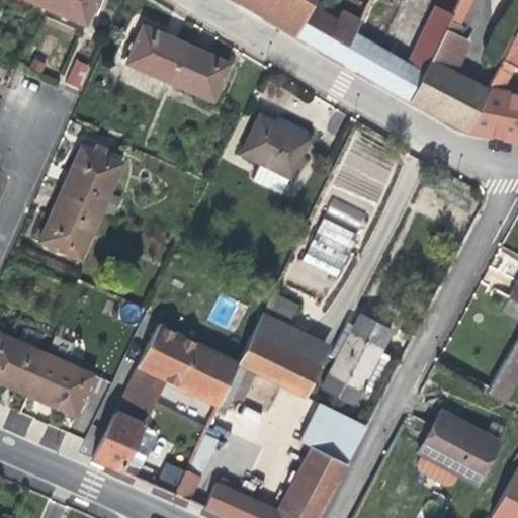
[(45,0),(42,6),(86,25),(97,0),(45,0)]
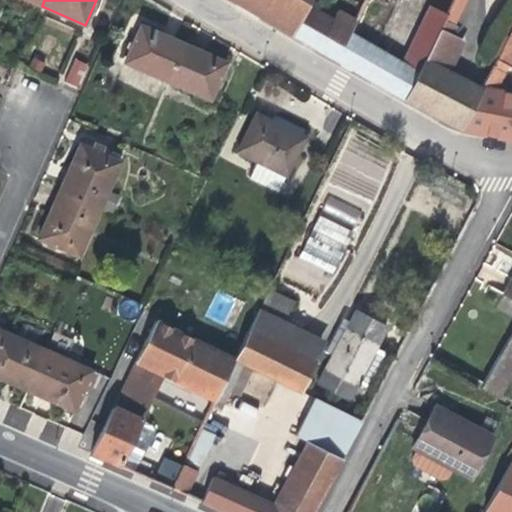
[(228,0),(290,33),(307,0),(228,0)]
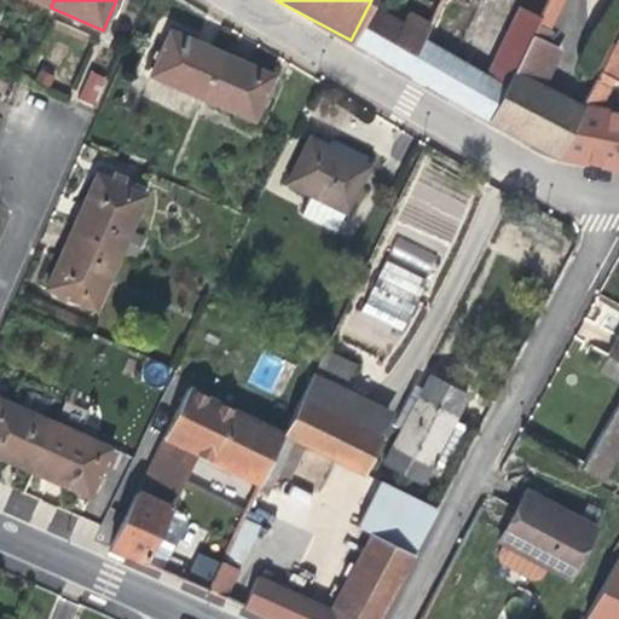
[(382,57),(403,21),(385,11),(388,6),(376,0),(371,0),(351,40),(382,57)]
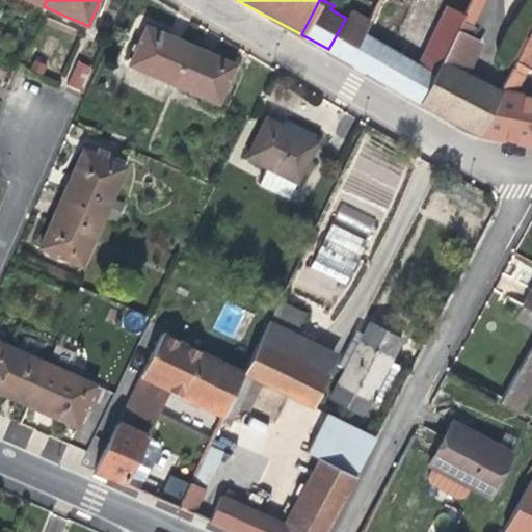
[(456,30),(469,36),(473,28),(472,27),(484,0),(472,0),(464,15),(456,30)]
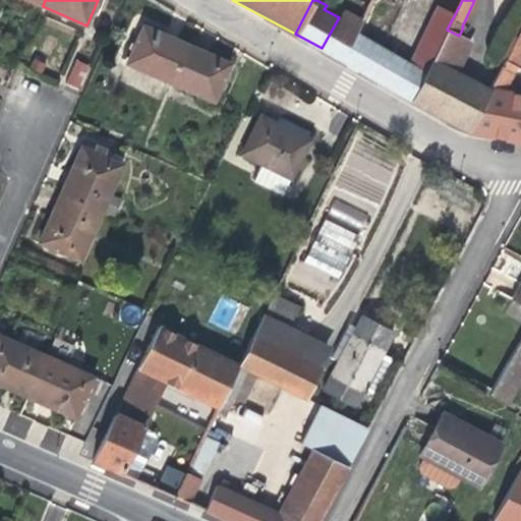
[(410,65),(424,73),(447,30),(455,14),(438,8),(410,65)]
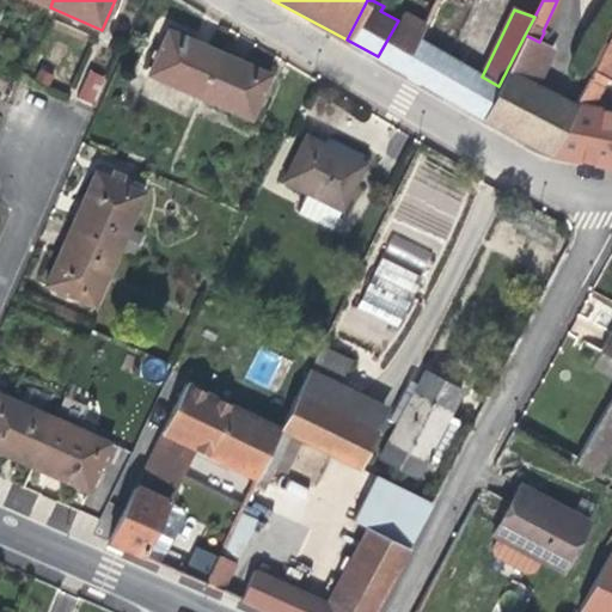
[(417,40),(424,25),(402,13),(398,20),(378,56),(401,68),(417,40)]
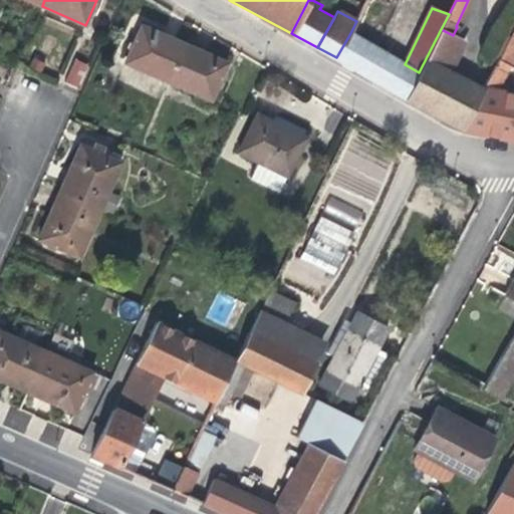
[(169,80),(185,43),(167,35),(142,24),(125,61),(169,80)]
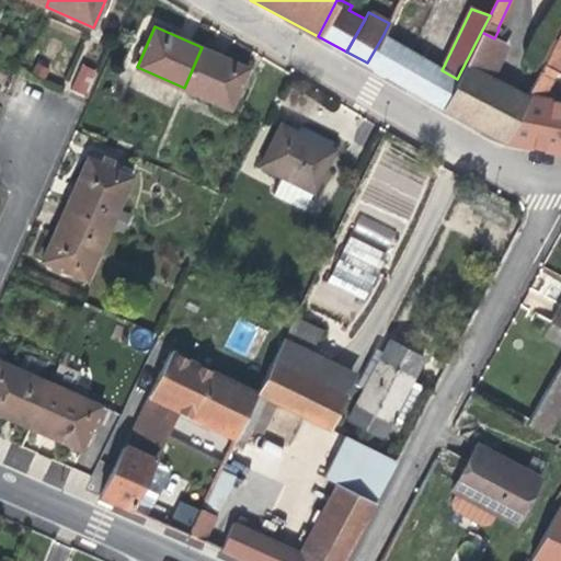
[(560,152),(560,103),(539,99),(553,71),(560,75),(560,70),(560,30),(527,96),(504,141),(547,149),(560,152)]
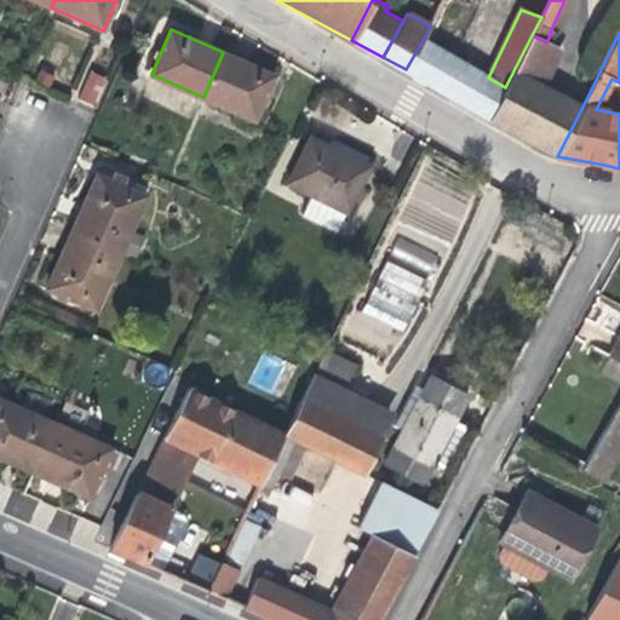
[(546,42),(532,35),(505,87),(489,120),(557,156),(583,107),(541,86),(560,50),(546,42)]
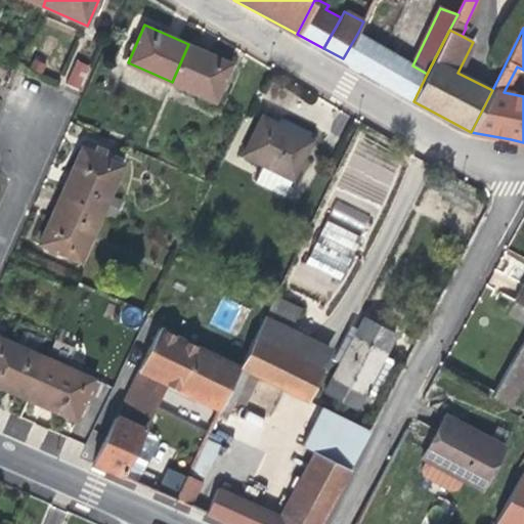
[(413,101),(427,74),(412,66),(357,34),(343,58),(413,101)]
